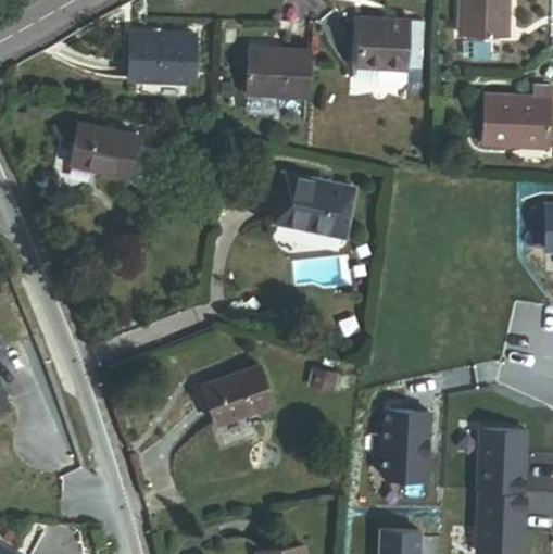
[(463,0),(463,38),(510,39),(511,0),(463,0)]
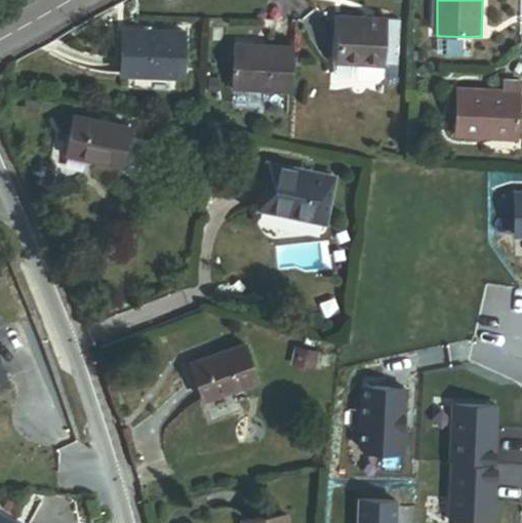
[(355,67),(387,69),(389,24),(342,21),(339,66),(355,67)]
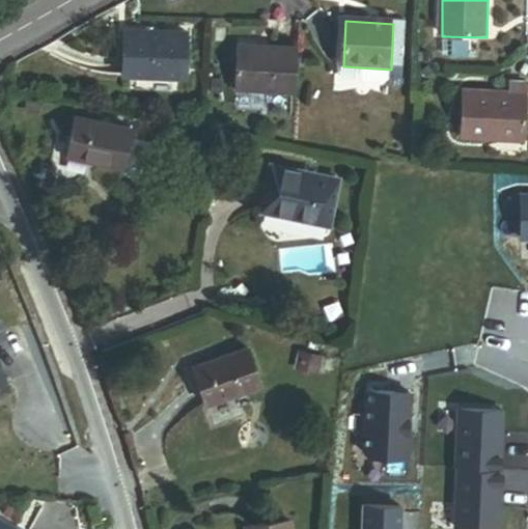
[(391,70),(401,71),(405,24),(393,24),(391,70)]
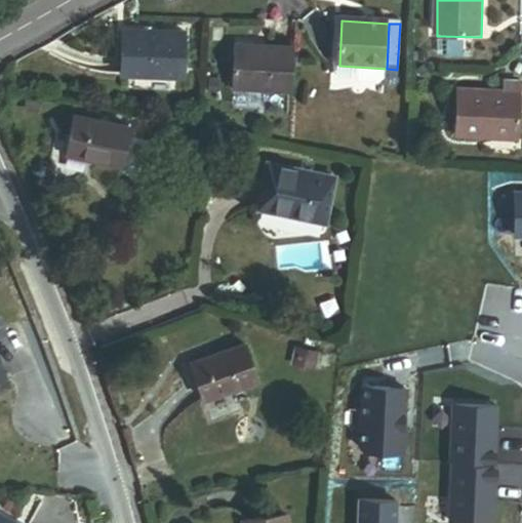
[(122,79),(186,81),(187,37),(124,34),(122,79)]
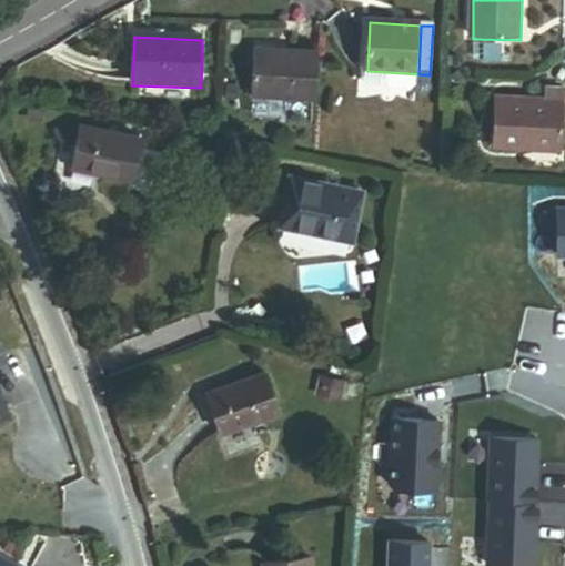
[(251,98),(316,102),(320,54),(254,50),(251,98)]
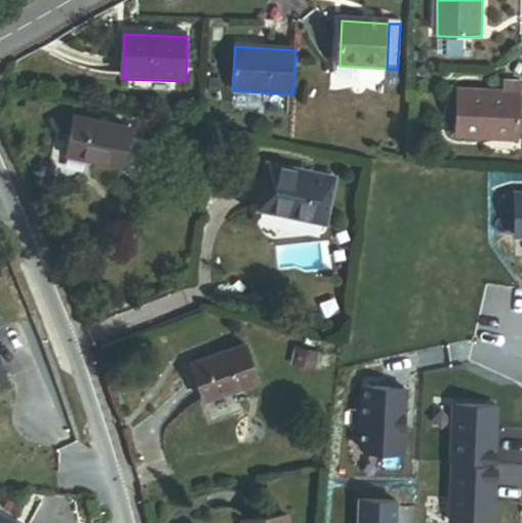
[(360,85),(377,86),(386,81),(387,69),(355,67),(355,80),(360,85)]
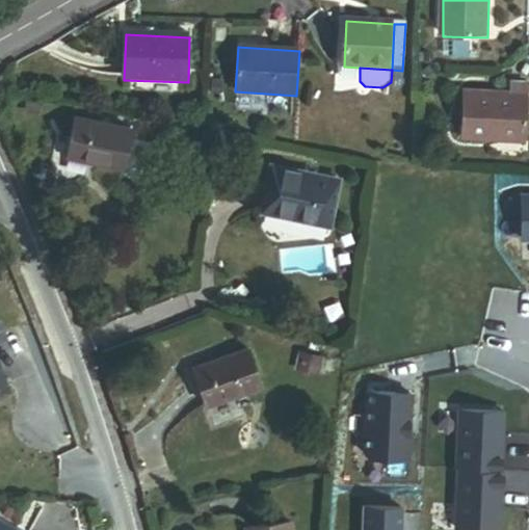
[(465,139),(525,143),(528,85),(512,84),(511,97),(467,95),(465,139)]
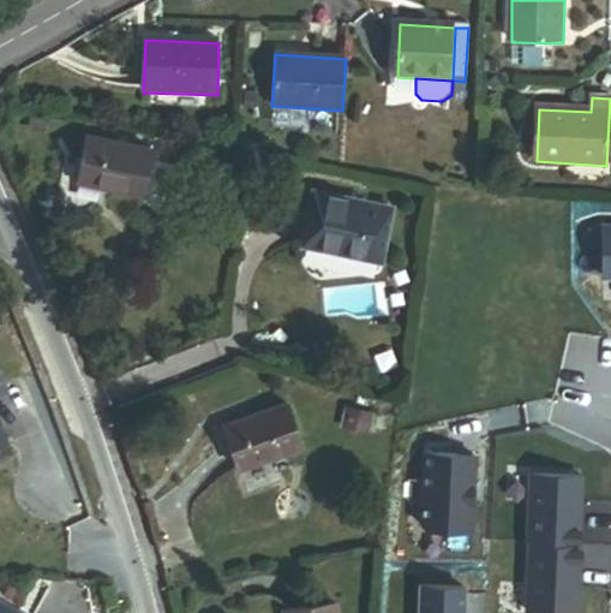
[(78,185),(143,198),(153,154),(88,141),(78,185)]
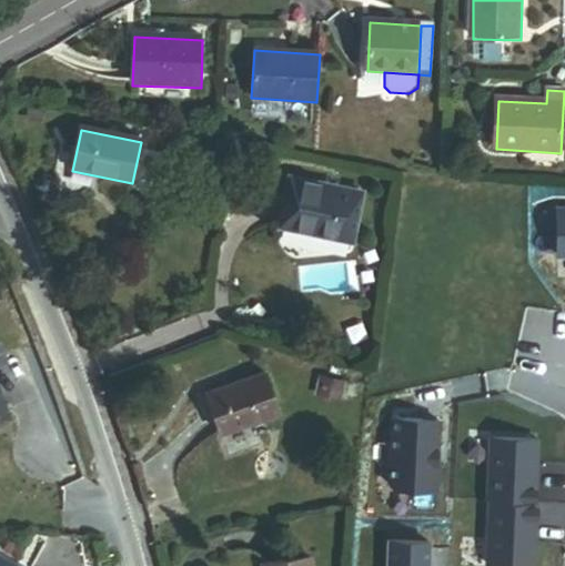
[(283,230),(353,244),(363,195),(293,181),(283,230)]
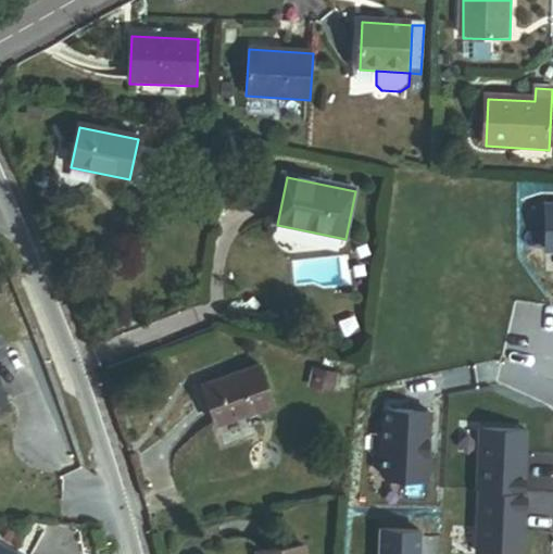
[(531,248),(548,247),(548,228),(530,228),(531,248)]
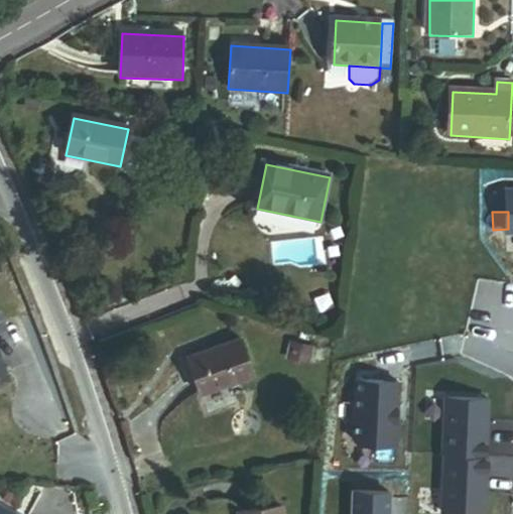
[(381,266),(401,269),(402,260),(383,257),(381,266)]
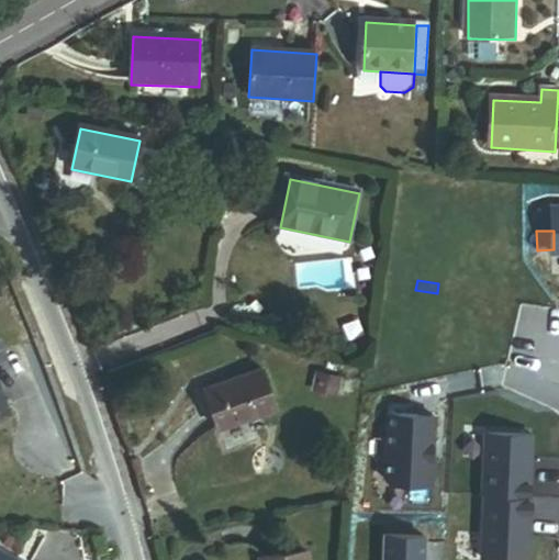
[(222,430),(279,410),(265,369),(207,391),(222,430)]
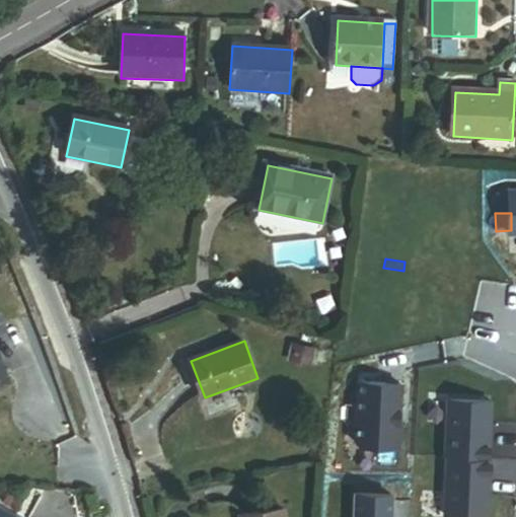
[(379,516),(384,387),(353,386),(348,516),(379,516)]
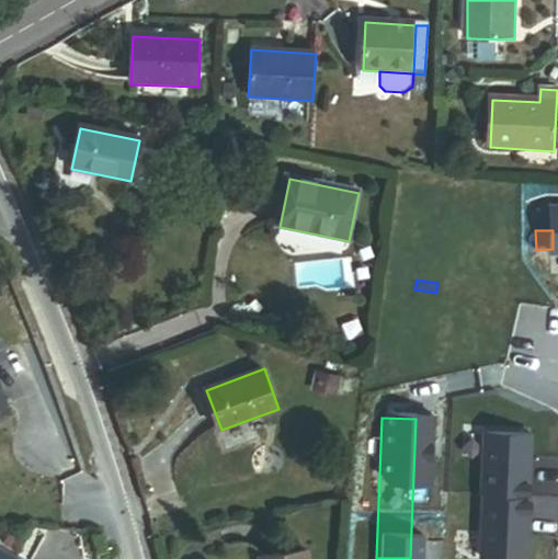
[(533,438),(486,436),(484,500),(486,500),(531,501),(533,438)]
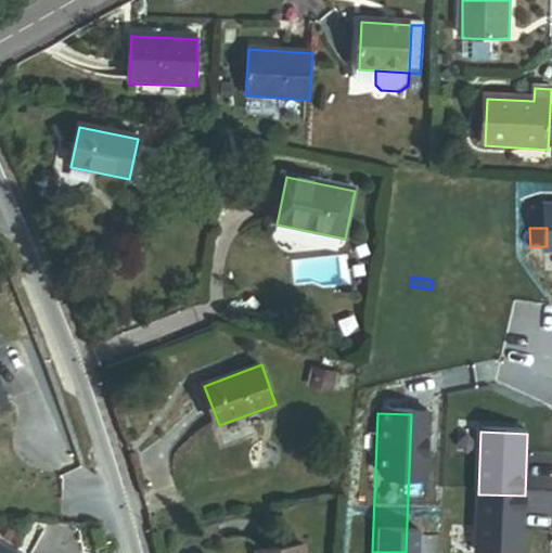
[(525,496),(480,494),(477,552),(523,552),(526,496),(525,496)]
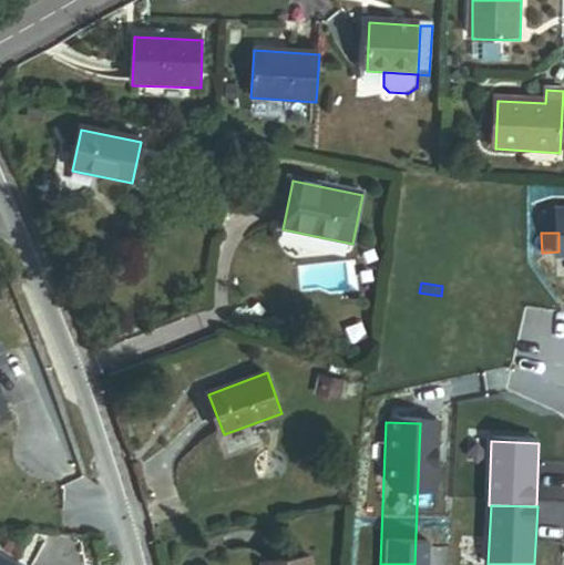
[(108,541),(98,544),(104,562),(113,560),(108,541)]
